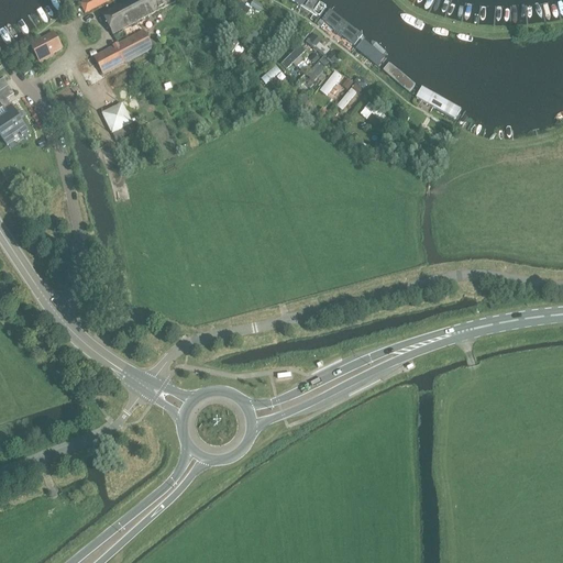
[(86,14),(112,0),(88,0),(80,4),(86,14)]
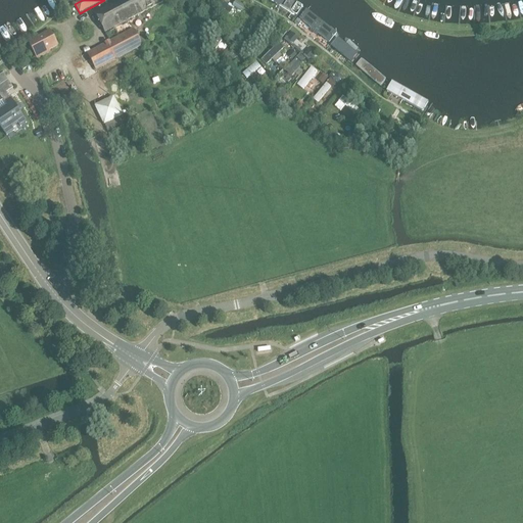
[(105,34),(163,2),(161,0),(121,0),(95,14),(105,34)]
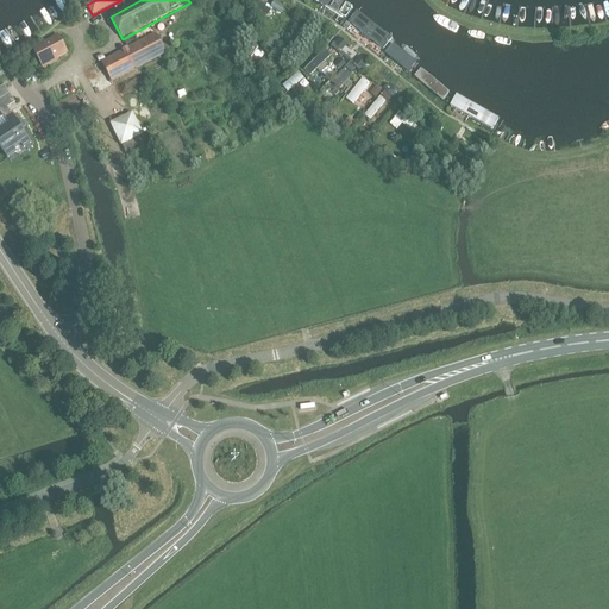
[(251,6),(268,17),(272,8),(271,7),(267,5),(265,7),(256,0),(251,6)]
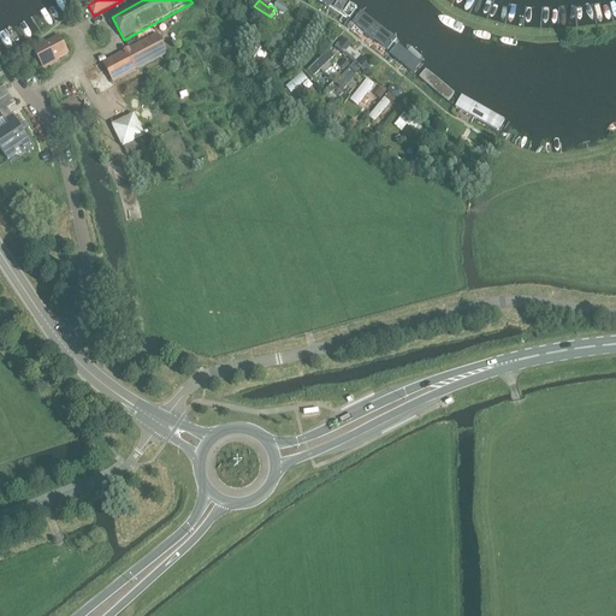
[(344,0),(319,0),(350,19),(357,9),(344,0)]
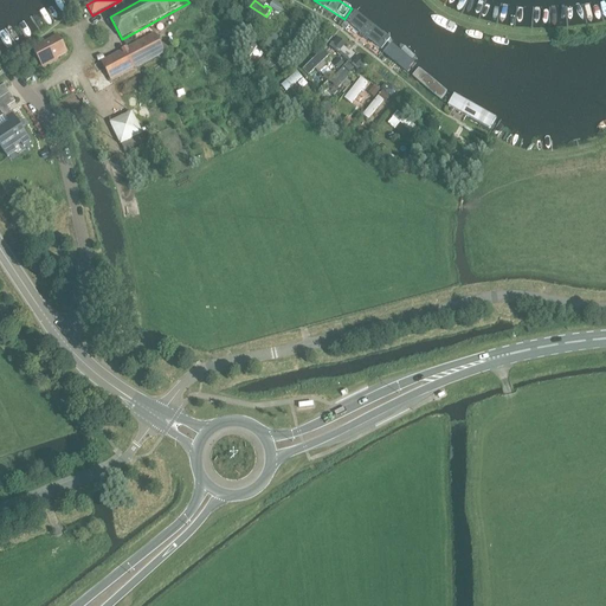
[(392,38),(358,12),(348,24),(382,51),(392,38)]
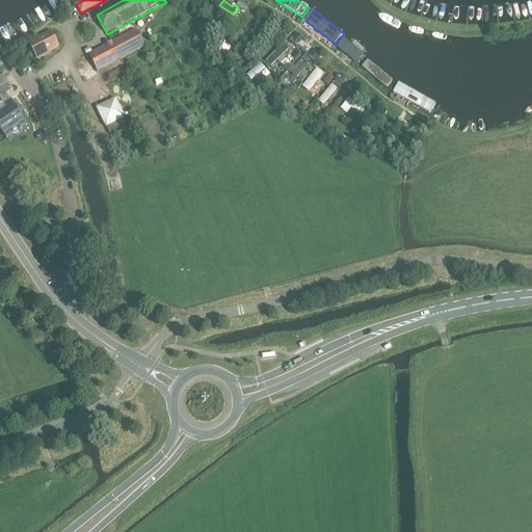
[(253,17),(248,14),(241,25),(245,28),(253,17)]
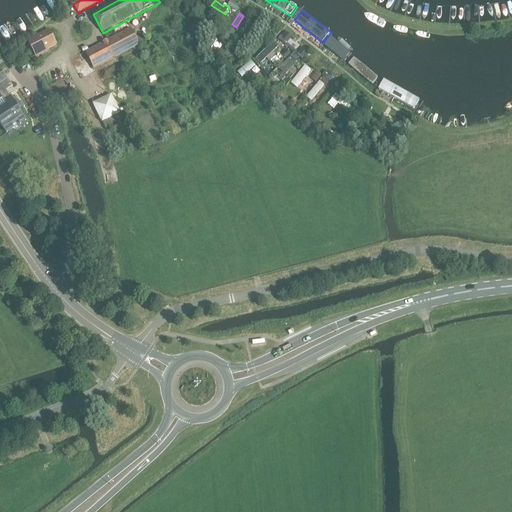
[(257,17),(255,21),(265,26),(267,22),(265,21),(264,20),(257,17)]
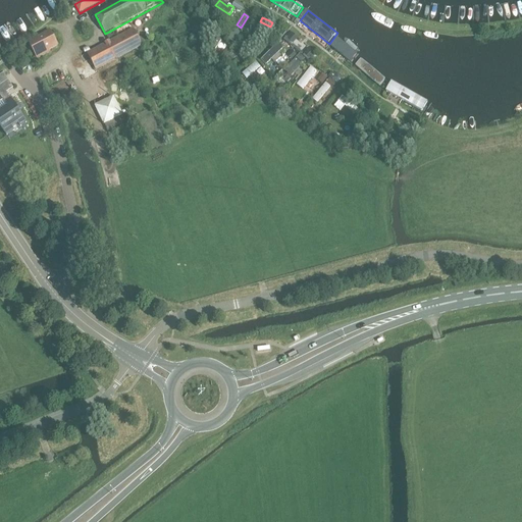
[(109,42),(88,54),(96,69),(142,46),(133,30),(118,38),(109,42)]
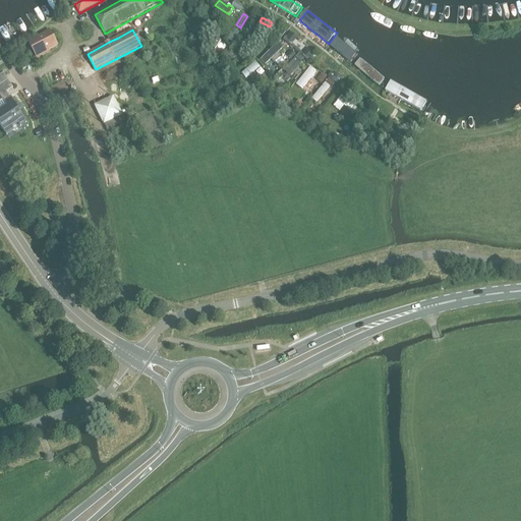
[(228,40),(233,43),(239,33),(234,30),(228,40)]
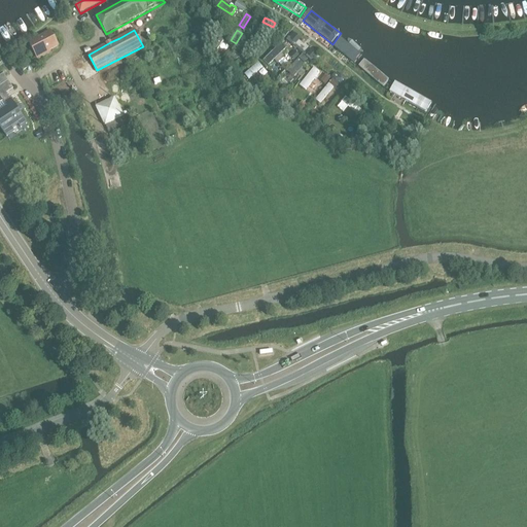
[(36,58),(58,46),(50,32),(29,43),(36,58)]
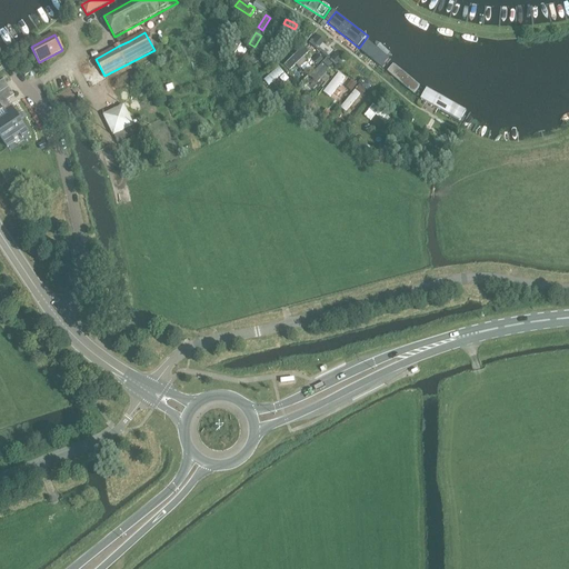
[(313,42),(319,48),(323,42),(326,40),(318,36),(317,37),(313,42)]
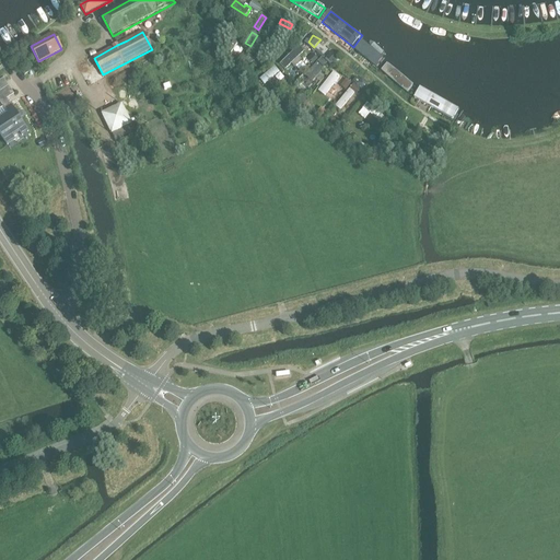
[(354,49),(377,68),(385,59),(362,39),(354,49)]
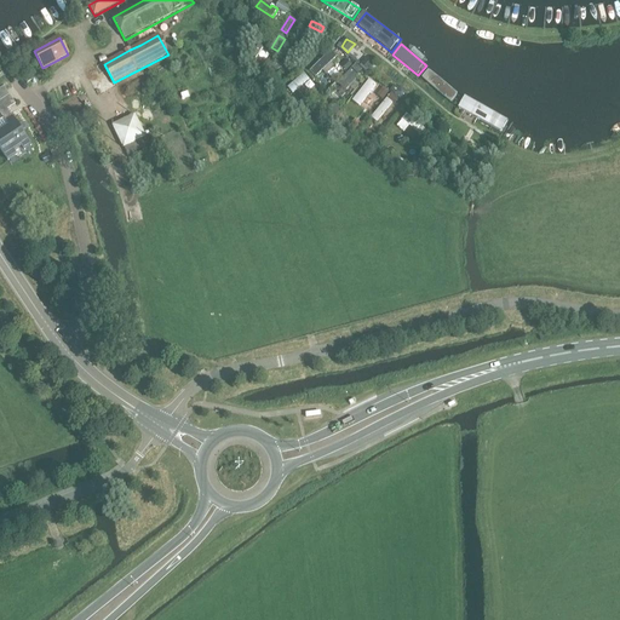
[(258,46),(252,57),(257,59),(263,50),(258,46)]
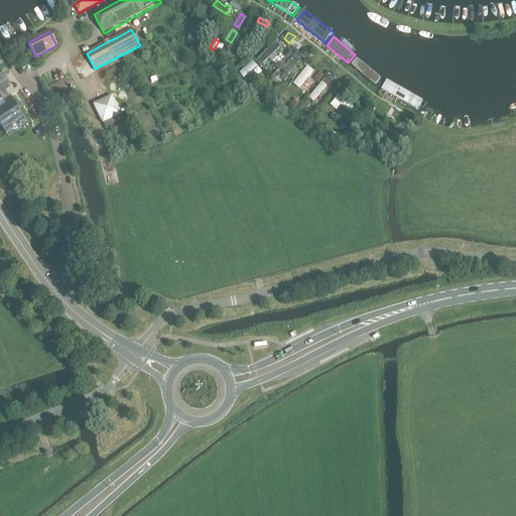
[(281,47),(276,42),(258,59),(263,65),(281,47)]
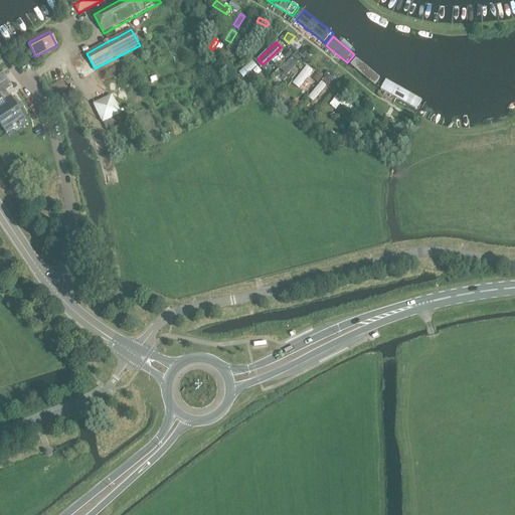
[(305,47),(304,48),(300,53),(306,58),(311,52),(305,47)]
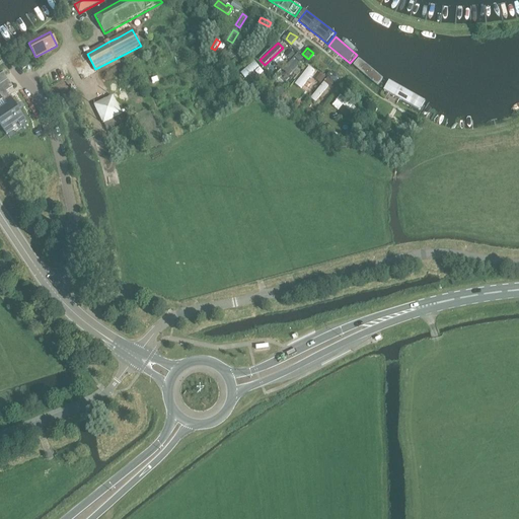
[(237,55),(233,50),(227,55),(231,60),(237,55)]
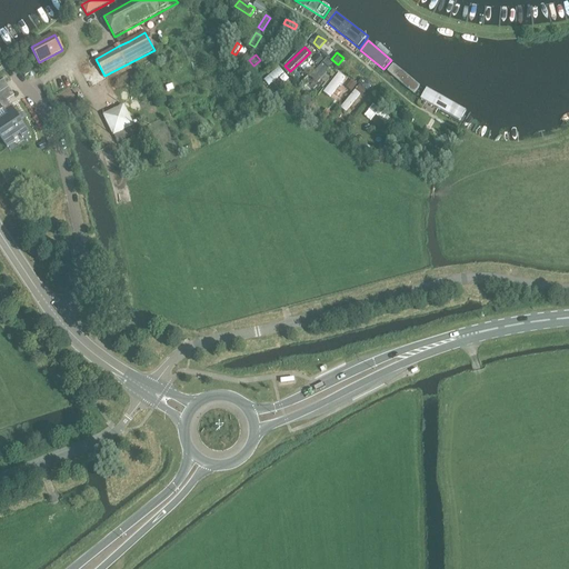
[(392,62),(386,70),(418,98),(425,90),(392,62)]
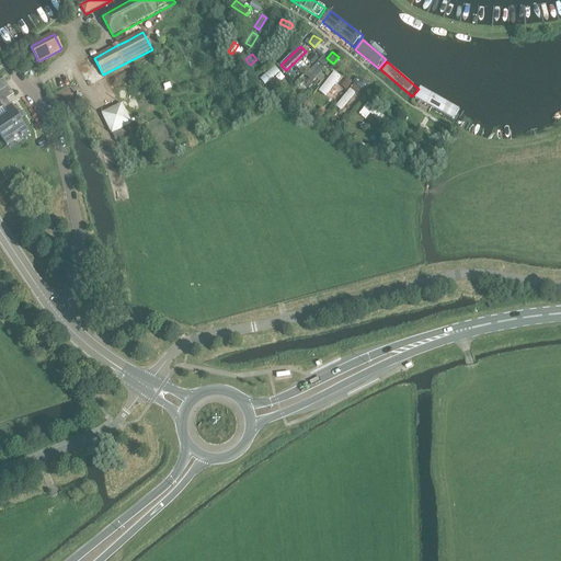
[(31,65),(23,69),(23,68),(20,71),(24,76),(27,73),(29,73),(36,70),(36,69),(31,65)]
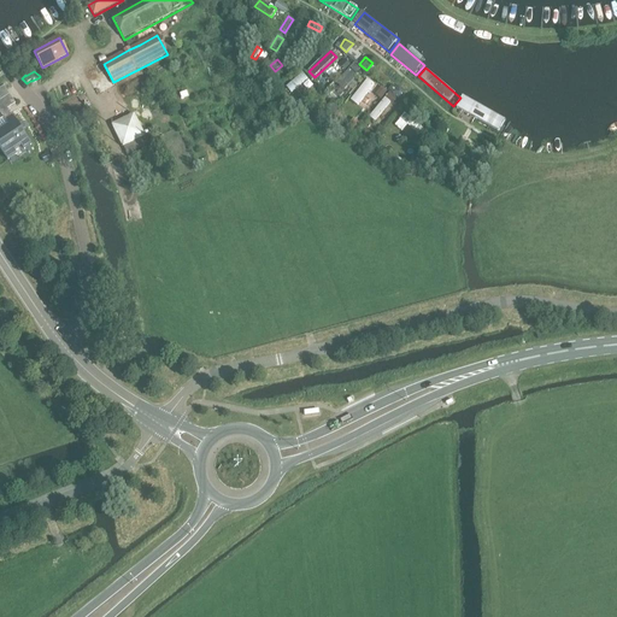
[(339,86),(344,90),(357,76),(352,71),(339,86)]
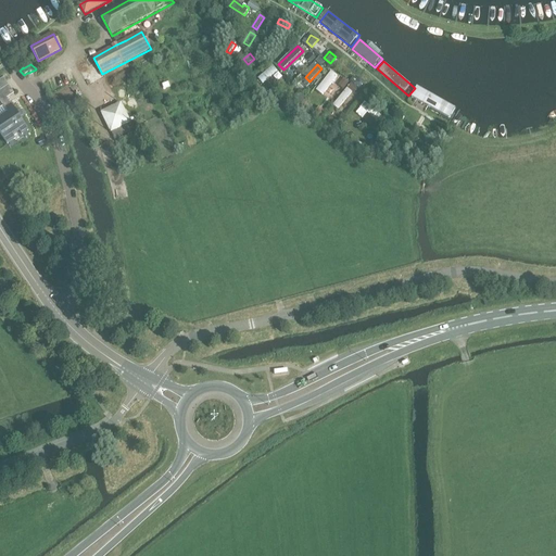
[(277,72),(273,66),(258,78),(263,84),(277,72)]
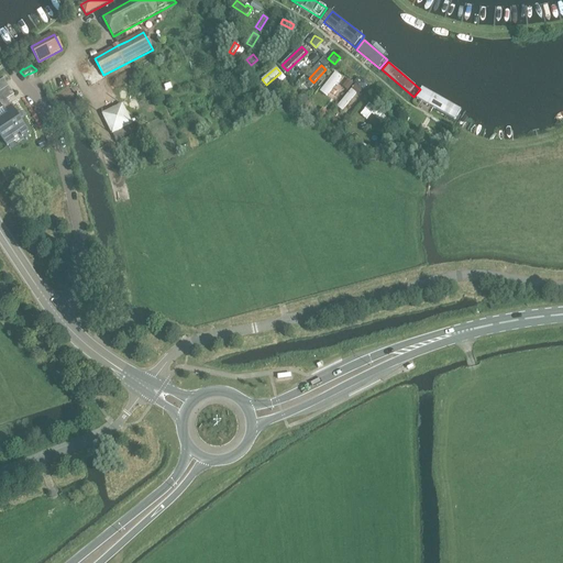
[(342,77),(335,72),(320,91),(327,97),(342,77)]
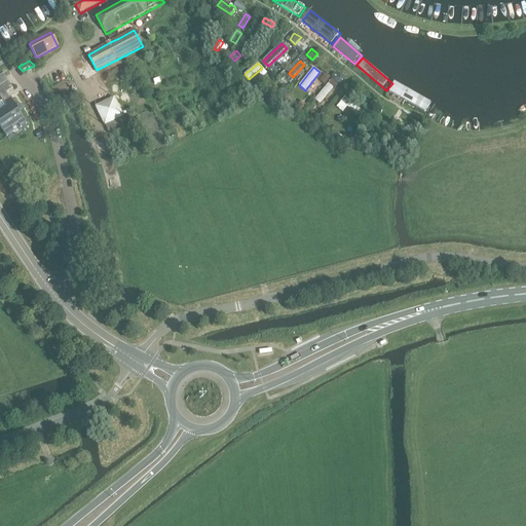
[(269,72),(264,77),(267,80),(272,75),(269,72)]
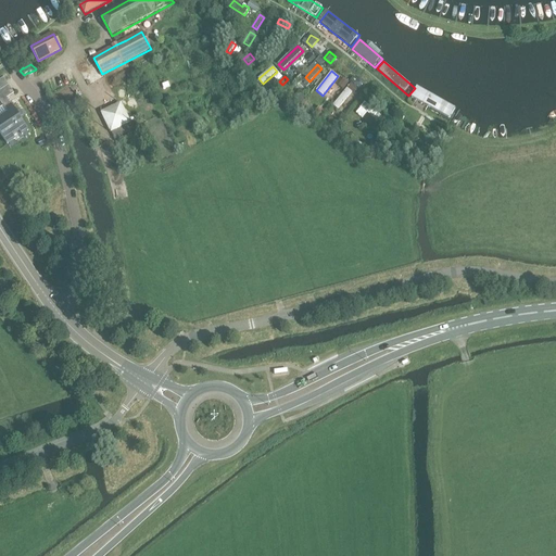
[(353,76),(350,81),(361,90),(367,84),(359,77),(358,80),(353,76)]
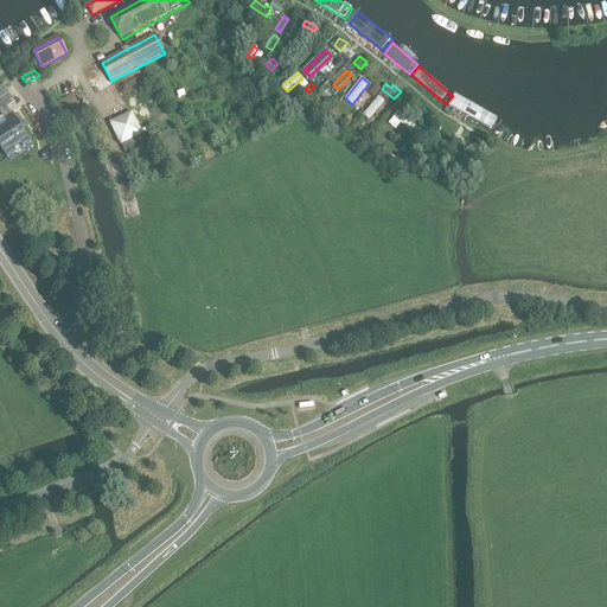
[(0,146),(8,158),(16,153),(13,149),(21,144),(24,147),(31,142),(21,128),(23,127),(20,122),(18,125),(7,108),(16,103),(4,85),(0,88),(0,112),(4,116),(0,119),(0,146)]
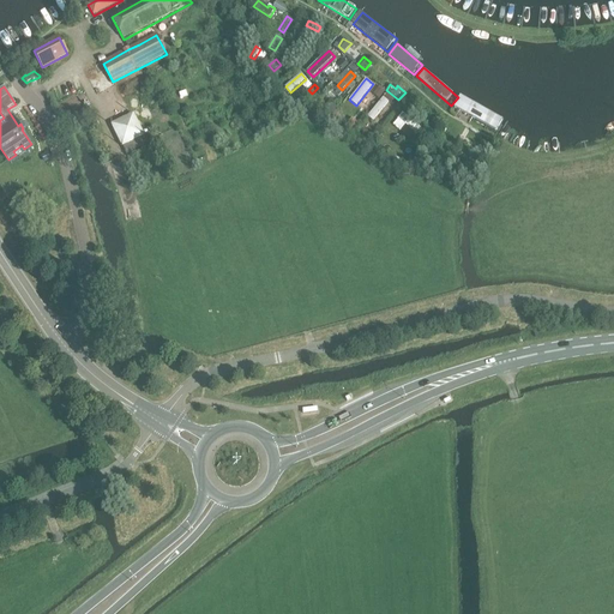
[(385,91),(379,86),(373,94),(380,98),(385,91)]
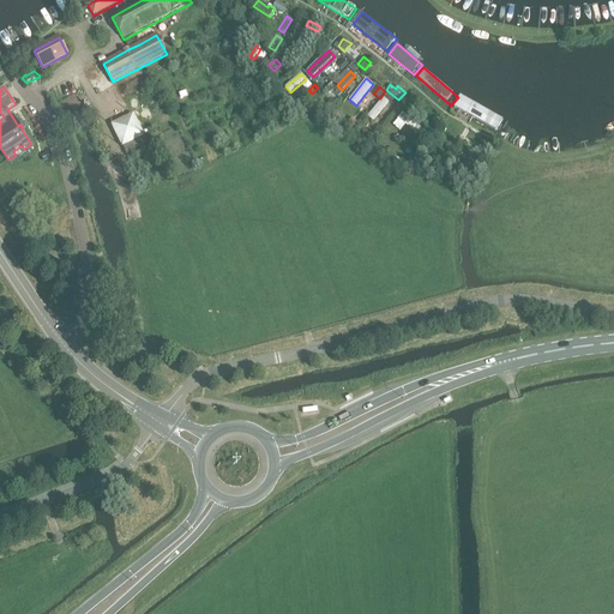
[(389,91),(384,97),(391,103),(396,98),(389,91)]
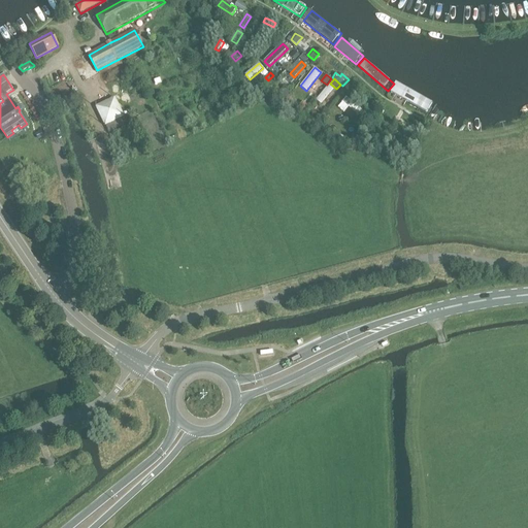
[(390,94),(426,114),(432,103),(396,84),(390,94)]
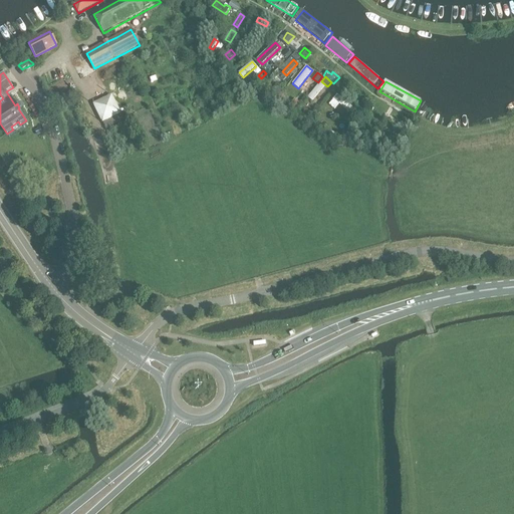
[(325,85),(321,82),(308,97),(313,101),(325,85)]
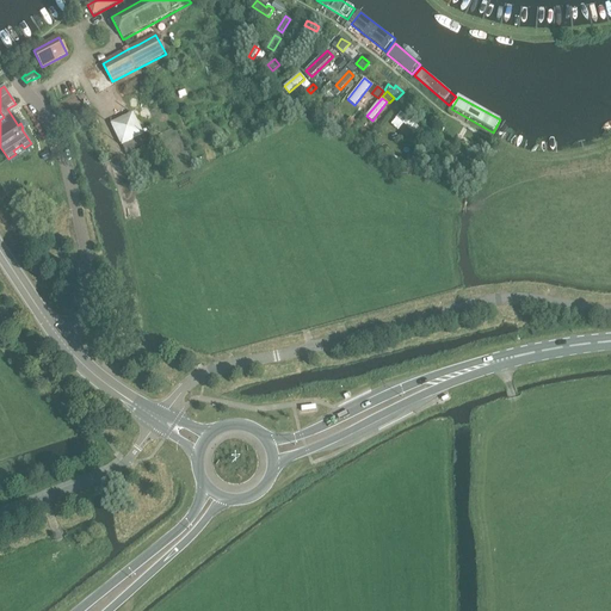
[(414,124),(415,124),(401,112),(396,118),(408,127),(408,128),(414,134),(419,129),(414,124)]
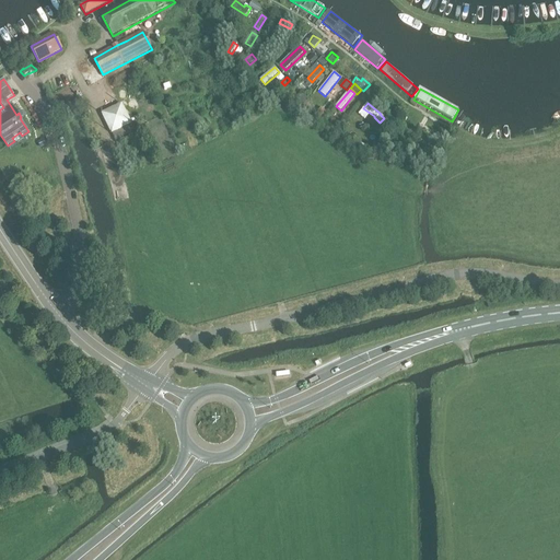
[(433,136),(426,139),(429,144),(436,141),(433,136)]
